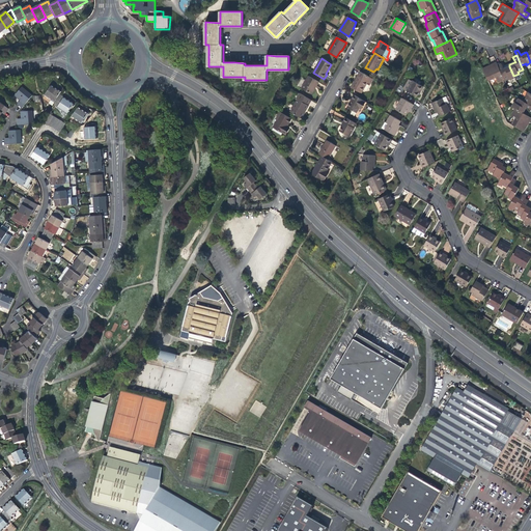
[(498,82),(504,79),(498,65),(497,62),(491,64),(482,68),(487,81),(496,77),(498,82)]
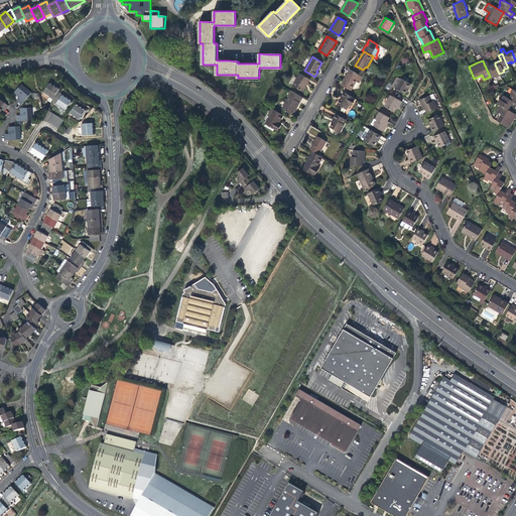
[(488,62),(484,63),(490,77),(490,78),(495,75),(496,77),(500,75),(499,74),(495,65),(493,66),(490,67),(488,62)]
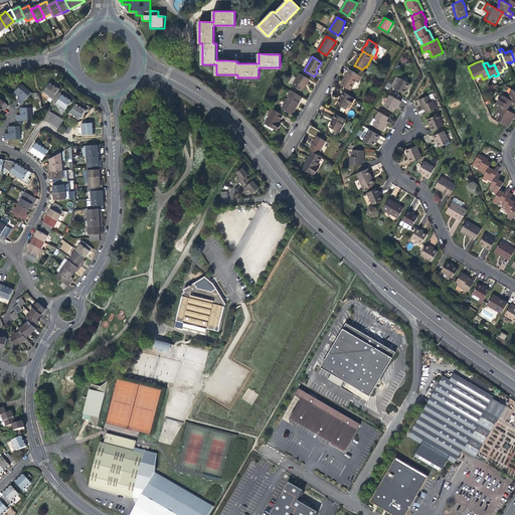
[(362,76),(350,69),(345,77),(341,86),(350,91),(357,80),(359,81),(362,76)]
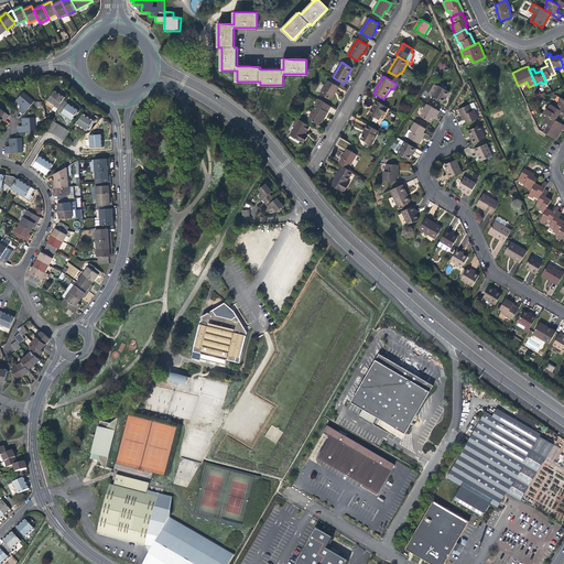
[(321,94),(329,99),(334,93),(335,91),(336,91),(339,87),(328,80),(321,94)]
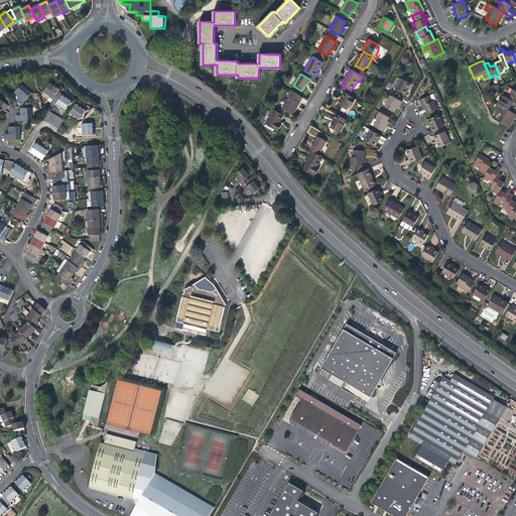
[(404,94),(406,90),(407,89),(408,87),(409,88),(411,84),(401,78),(395,88),(404,94)]
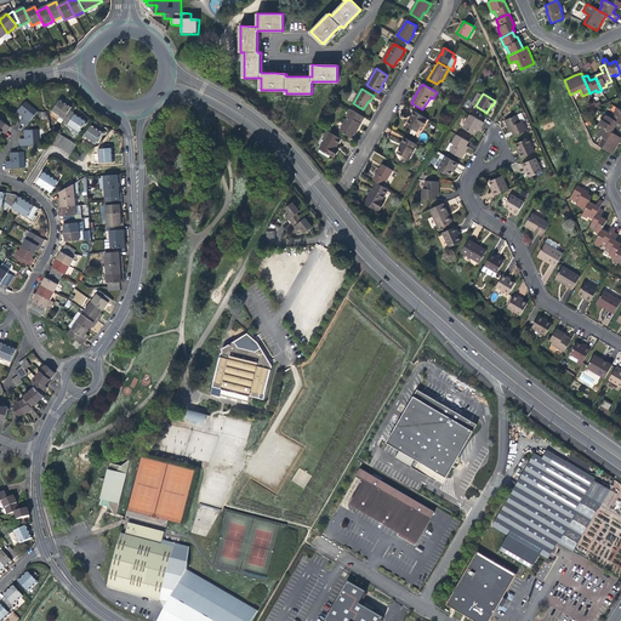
[(52,112),(64,119),(72,107),(64,102),(60,100),(52,112)]
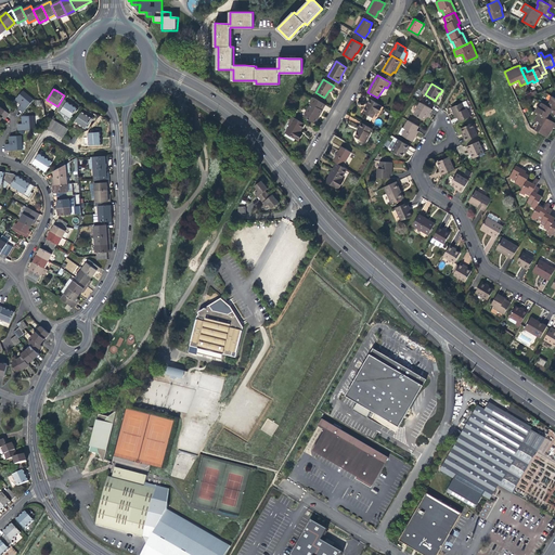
[(23,106),(20,111),(23,113),(34,100),(23,91),(15,100),(22,104),(23,106)]
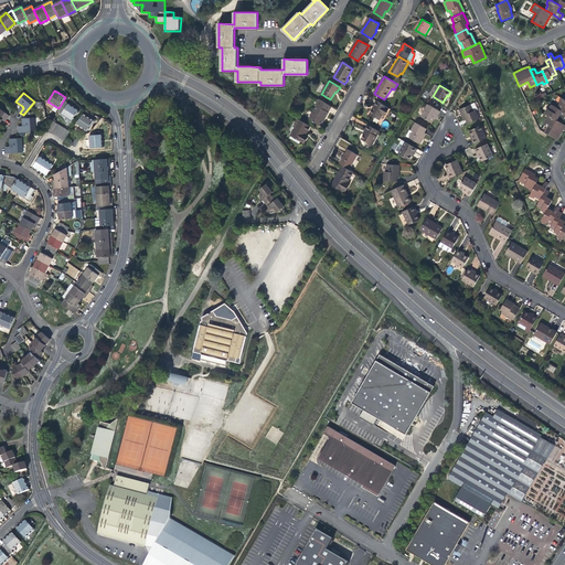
[(331,106),(319,99),(317,105),(318,105),(310,119),(320,126),(326,117),(329,112),(328,112),(331,106)]
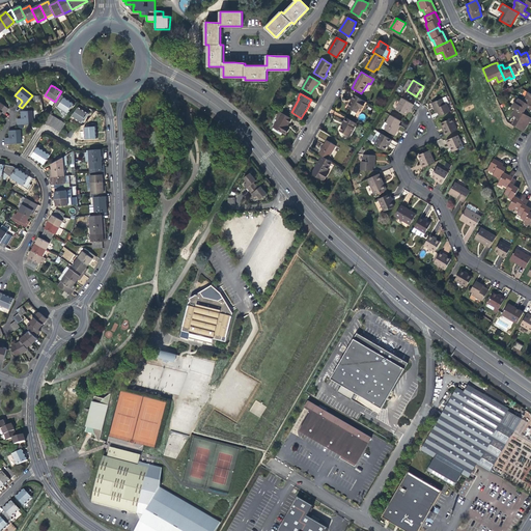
[(365,102),(355,95),(351,102),(347,107),(352,110),(350,113),(355,116),(357,113),(361,105),(363,107),(365,102)]
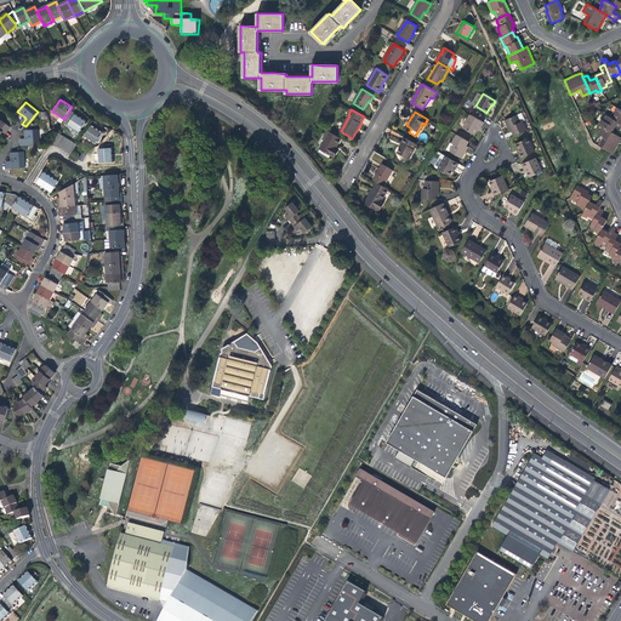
[(67,125),(79,134),(86,121),(80,117),(75,114),(67,125)]
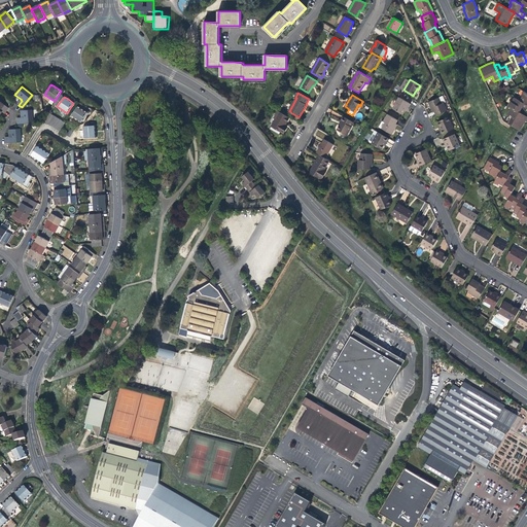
[(402,113),(405,110),(407,106),(408,107),(411,103),(399,97),(393,108),(402,113)]
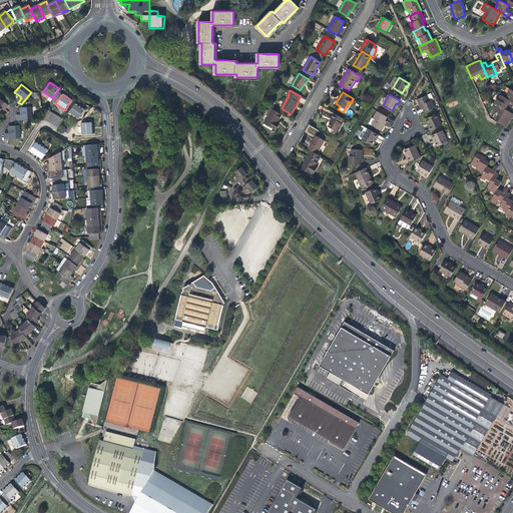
[(425,112),(435,107),(432,100),(430,100),(428,95),(418,99),(420,105),(422,109),(423,108),(425,112)]
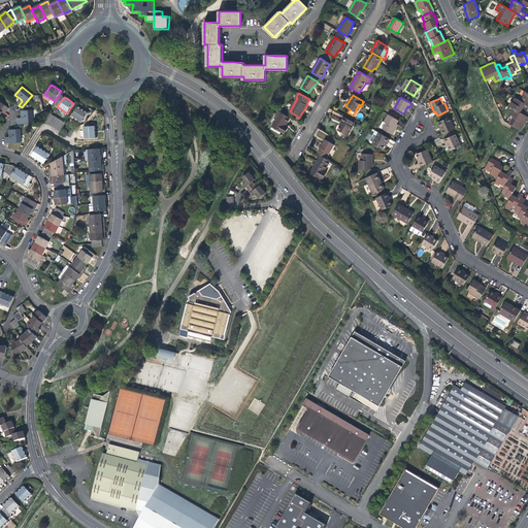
[(509,106),(512,107),(520,112),(523,106),(525,107),(527,109),(527,107),(527,104),(522,101),(516,98),(514,102),(512,102),(509,106)]
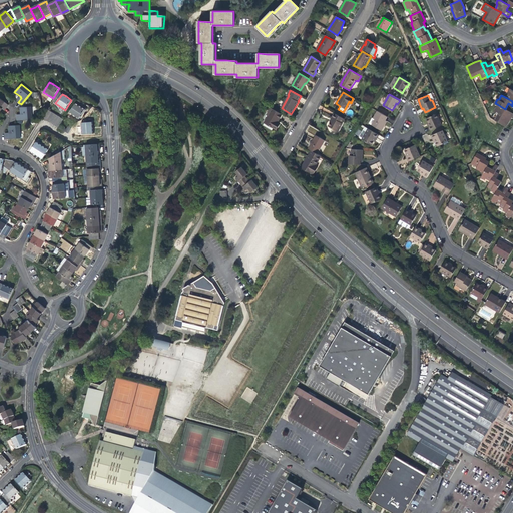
[(4,106),(7,108),(9,105),(0,98),(0,111),(2,108),(4,106)]
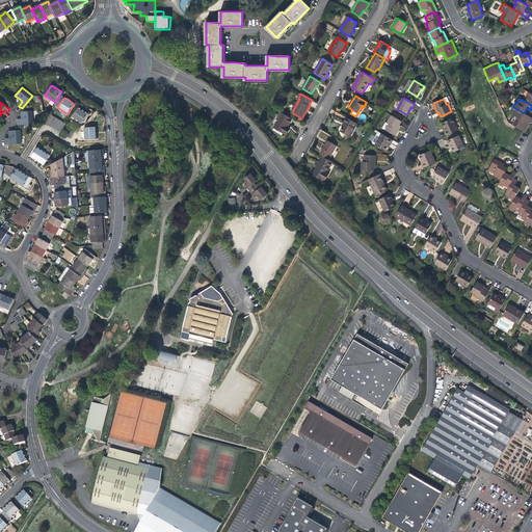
[(72,117),(82,124),(88,113),(81,108),(78,107),(72,117)]
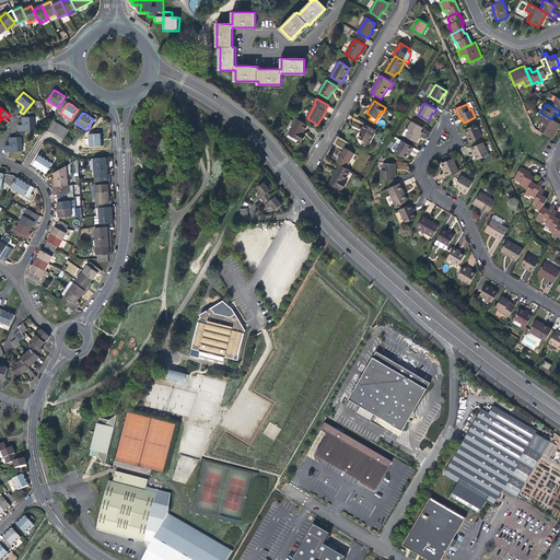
[(559,124),(551,119),(543,114),(539,120),(545,124),(540,131),(550,137),(552,138),(556,131),(559,124)]
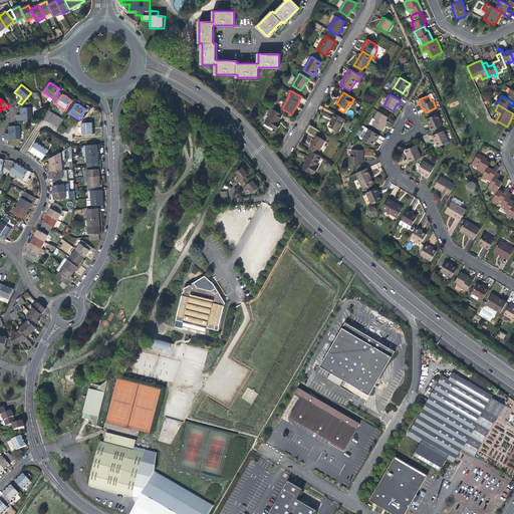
[(21,116),(16,117),(16,121),(32,120),(31,106),(20,107),(21,114),(21,116)]
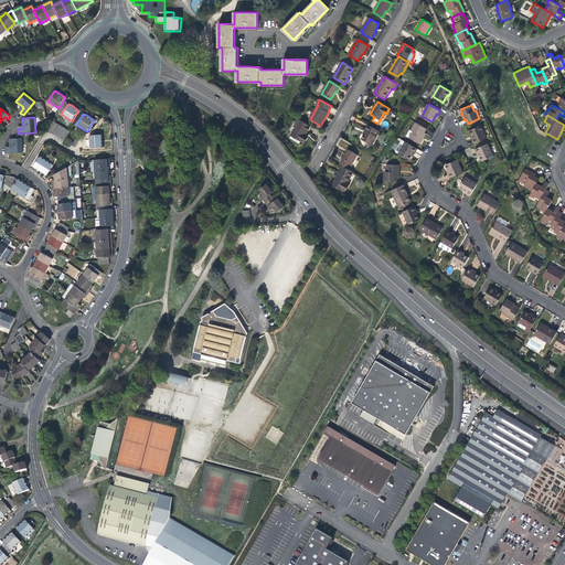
[(310,126),(299,119),(297,123),(298,124),(291,135),(304,142),(307,136),(306,135),(310,126)]
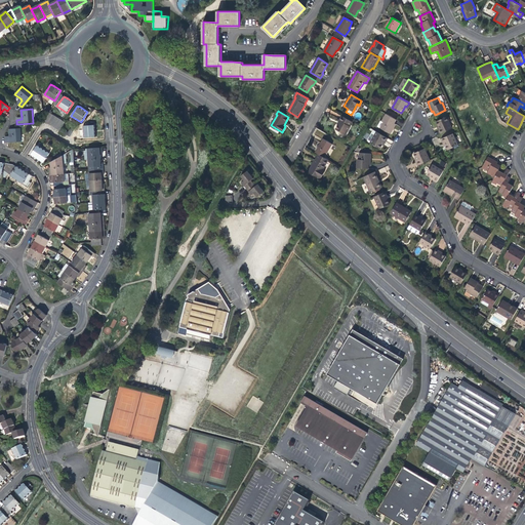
[(397,119),(387,113),(381,121),(380,120),(377,126),(380,127),(390,133),(394,127),(396,123),(394,122),(397,119)]
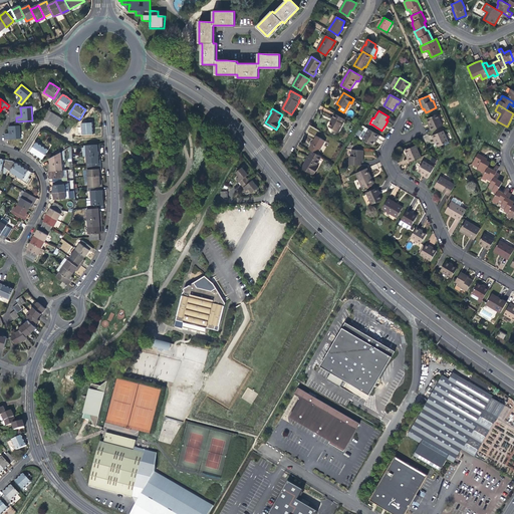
[(51,112),(46,120),(49,122),(55,113),(51,112)]
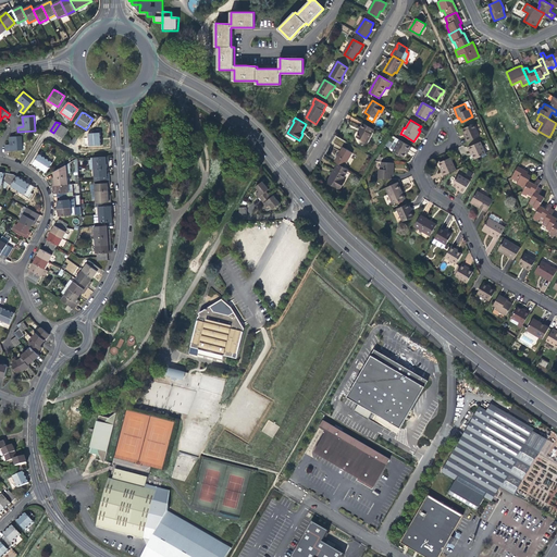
[(60,123),(53,133),(57,135),(62,125),(60,123)]
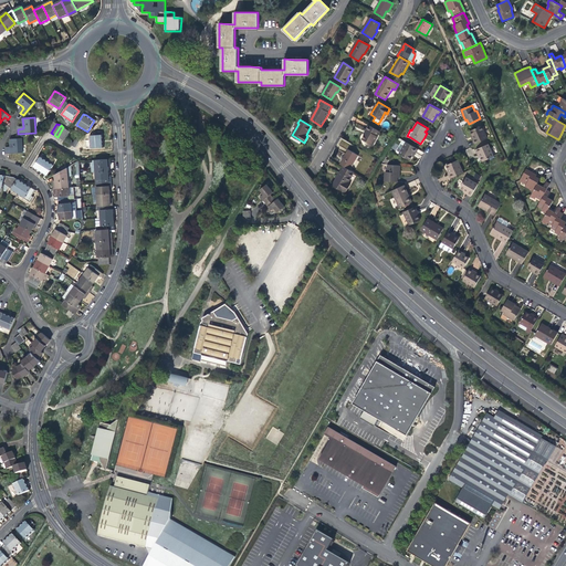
[(379,132),(369,125),(366,130),(367,130),(366,133),(363,139),(373,145),(378,136),(377,135),(379,132)]
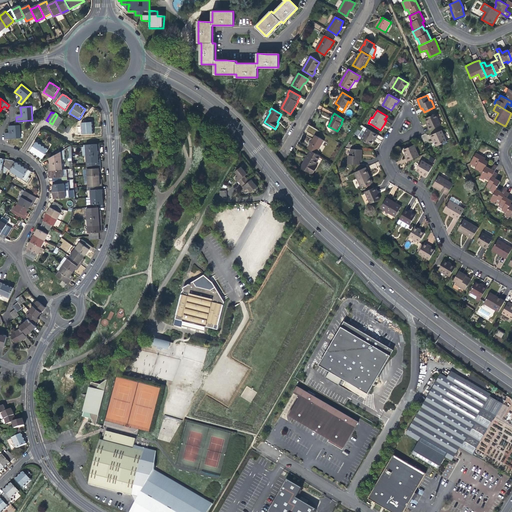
[(429,126),(428,126),(430,130),(441,125),(435,113),(425,118),(427,122),(429,126)]
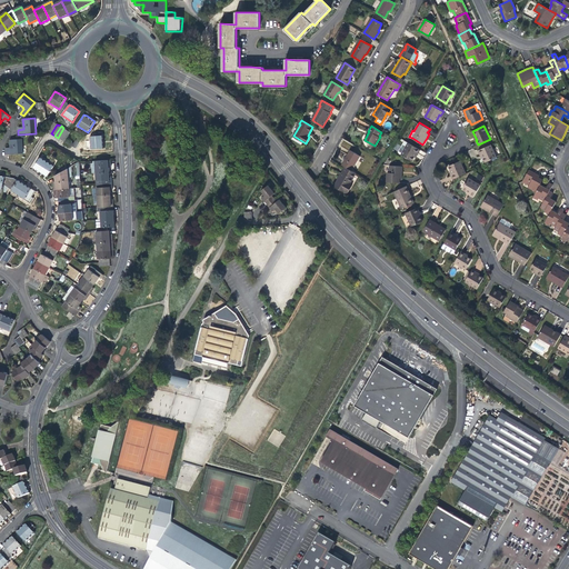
[(67,130),(63,128),(58,138),(61,140),(67,130)]
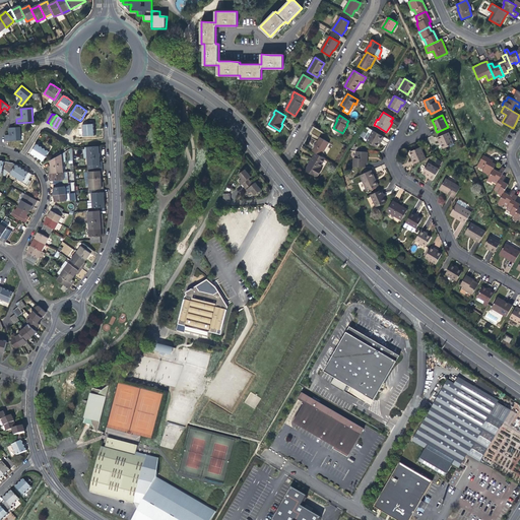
[(61,119),(56,128),(59,129),(64,121),(61,119)]
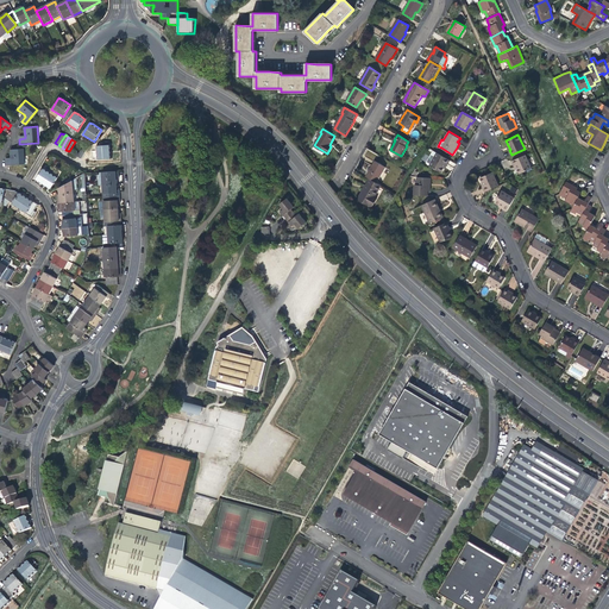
[(96,146),(98,159),(111,158),(111,152),(111,145),(96,146)]
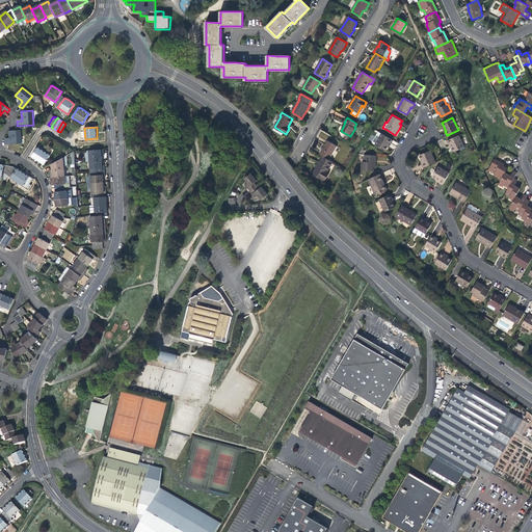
[(68,137),(71,139),(76,130),(73,128),(68,137)]
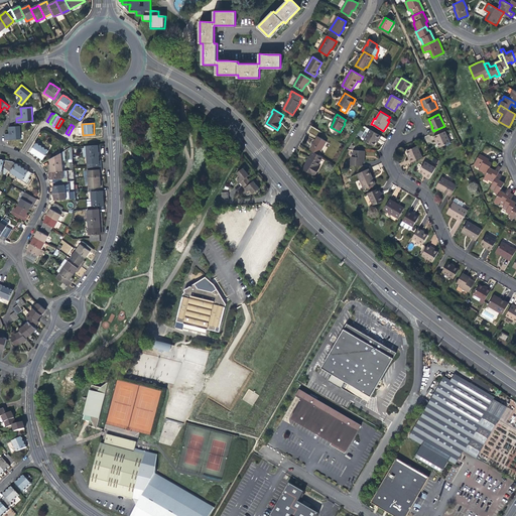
[(9,134),(10,136),(10,140),(20,139),(20,126),(9,127),(9,134)]
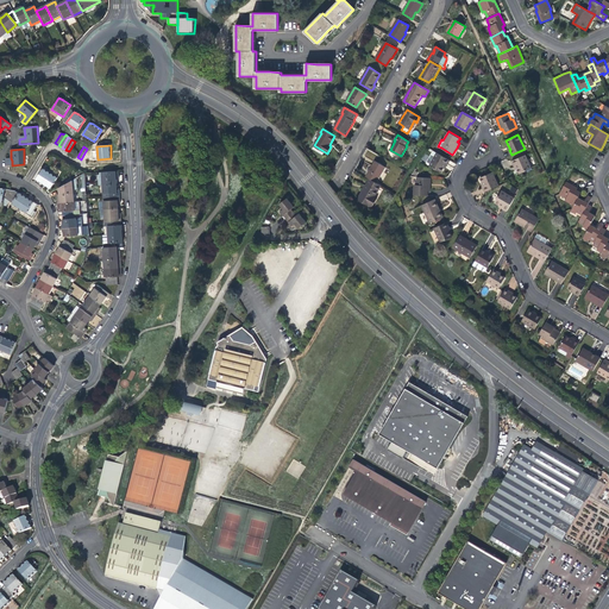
[(90,151),(87,149),(81,159),(85,161),(90,151)]
